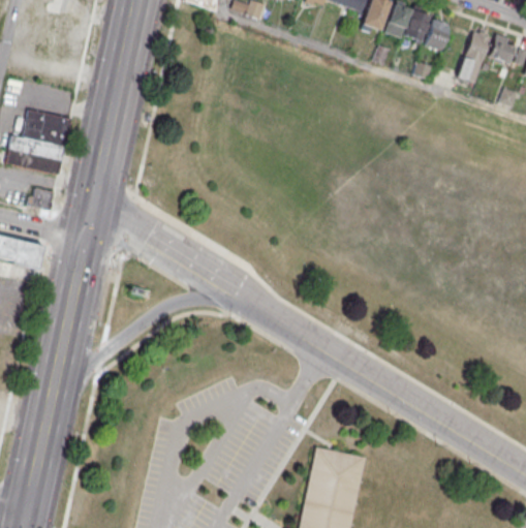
[(216,0),(214,11),(183,0),(216,0)]
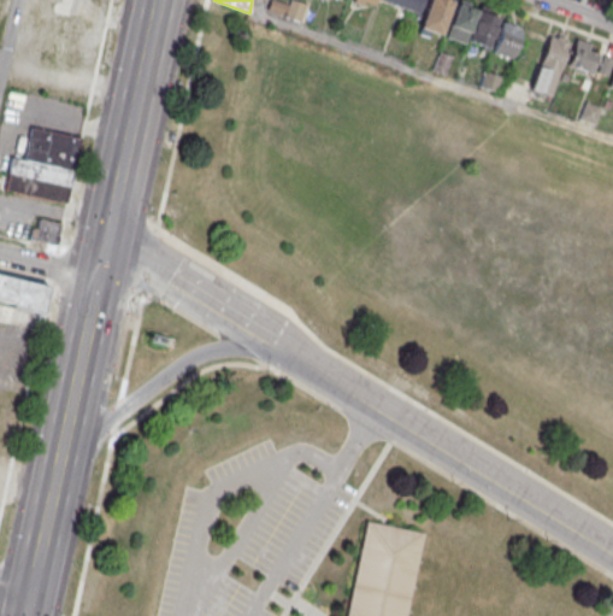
[(310,7),(275,0),(273,0),(271,15),(306,22),(310,7)]
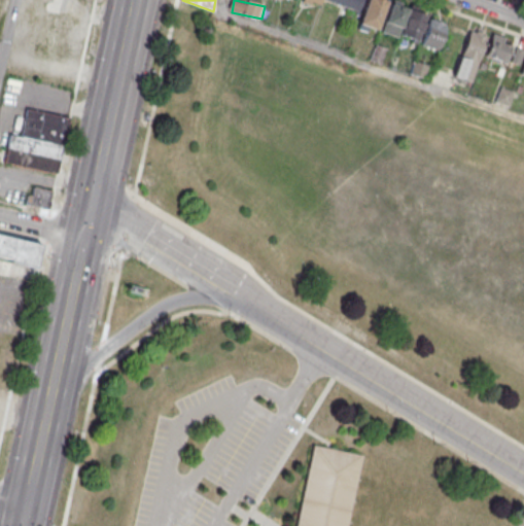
[(305,0),(305,2),(322,7),(324,1),(360,11),(363,0),(305,0)]
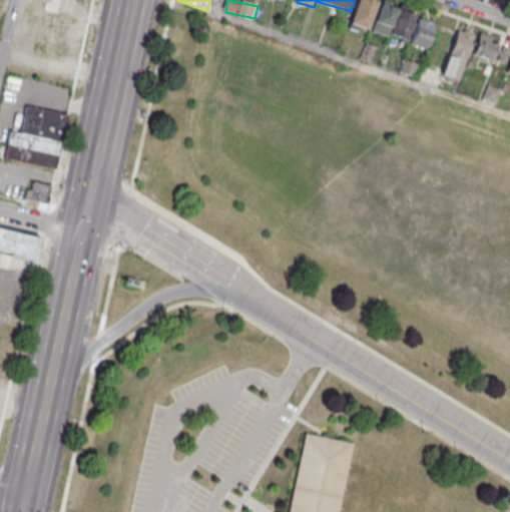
[(374,0),(360,0),(352,24),(369,29),(378,1),(374,0)]
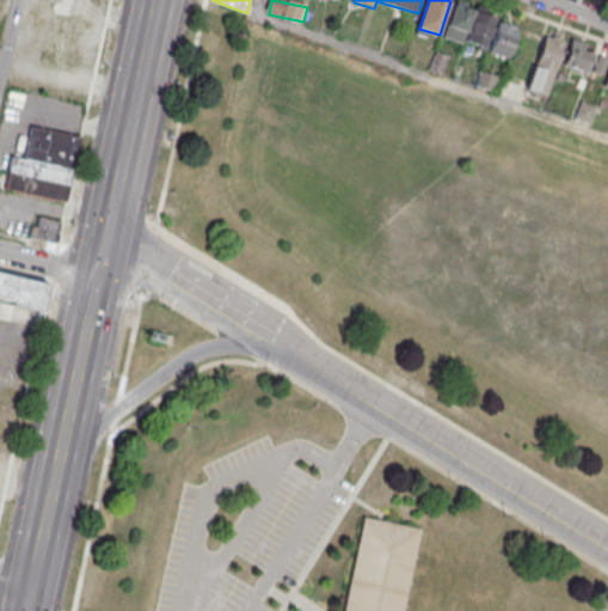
[(456,4),(444,37),(465,44),(476,11),(456,4)]
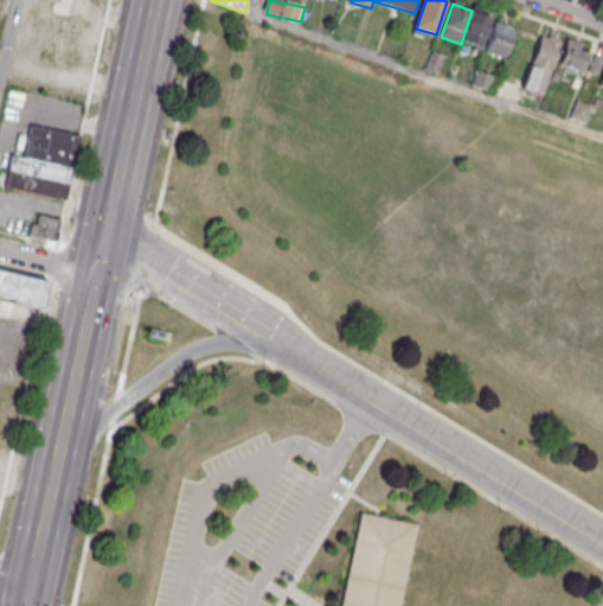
[(474,11),(462,44),(482,51),(494,18),(474,11)]
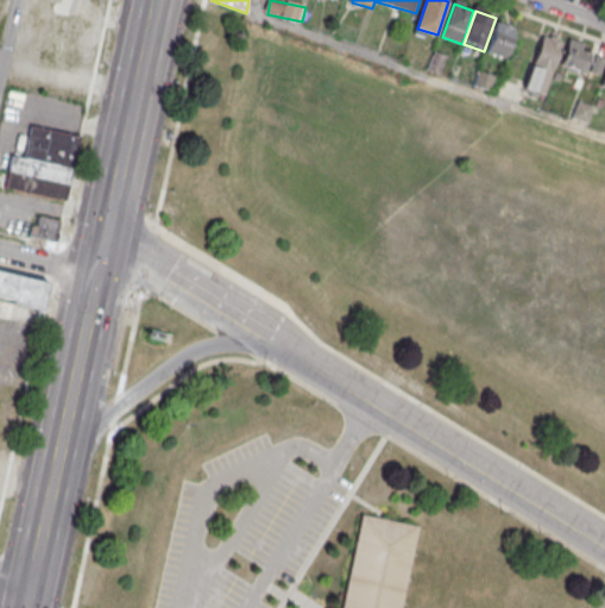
[(499,22),(487,55),(508,61),(518,27),(499,22)]
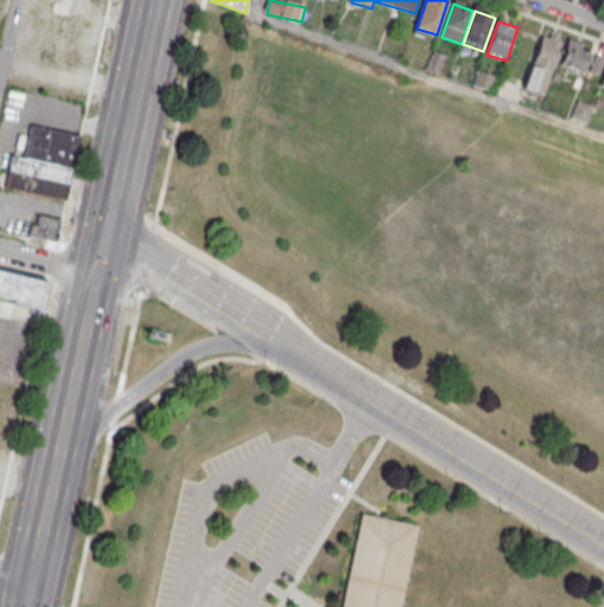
[(545,37),(526,87),(547,94),(564,43),(545,37)]
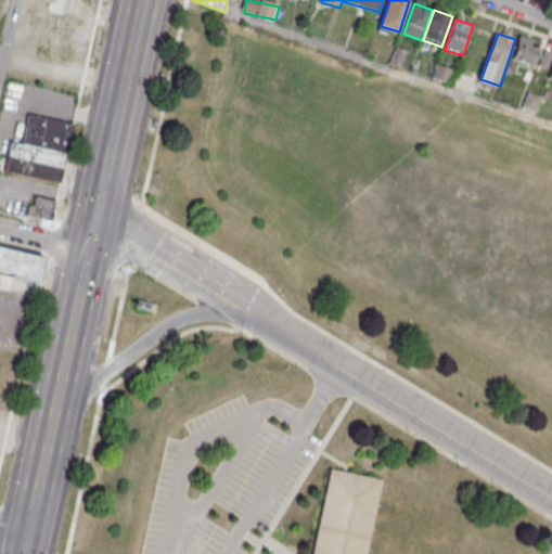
[(551,46),(520,41),(516,64),(551,68),(551,46)]
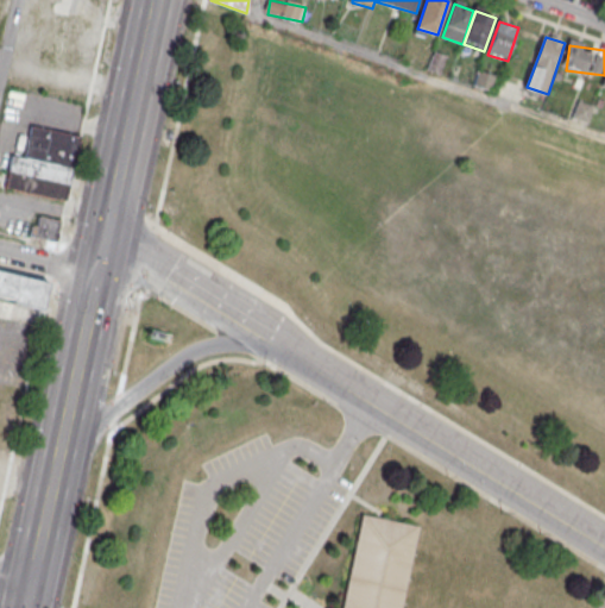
[(575,120),(590,125),(597,107),(583,101),(575,120)]
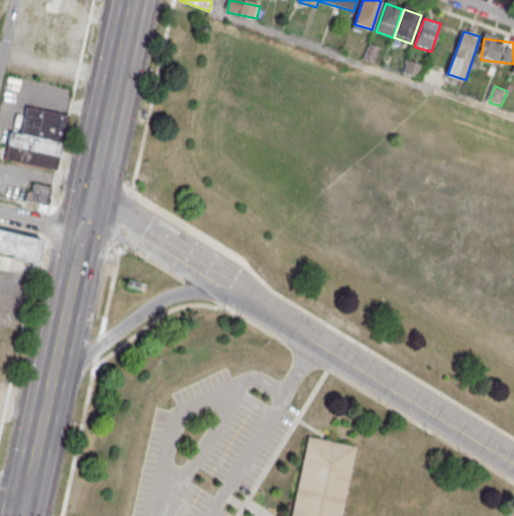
[(68,115),(27,107),(22,134),(11,132),(5,160),(57,172),(68,115)]
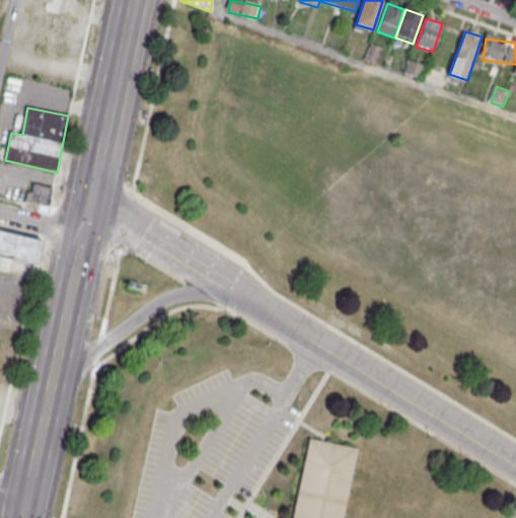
[(27,201),(47,208),(54,191),(34,182),(27,201)]
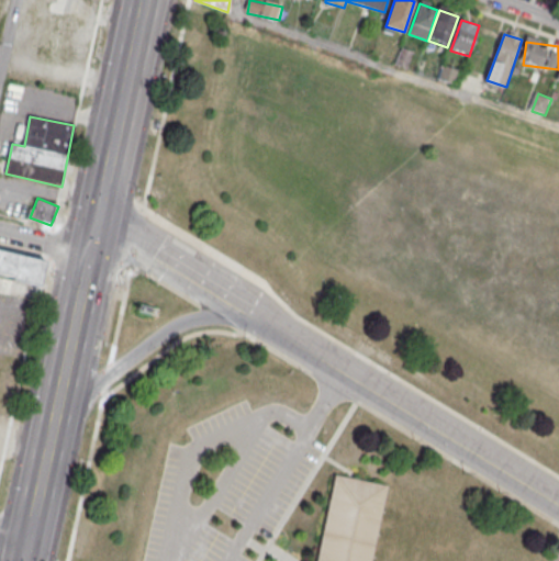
[(0,276),(14,279),(11,295),(38,301),(46,259),(0,250),(0,276)]
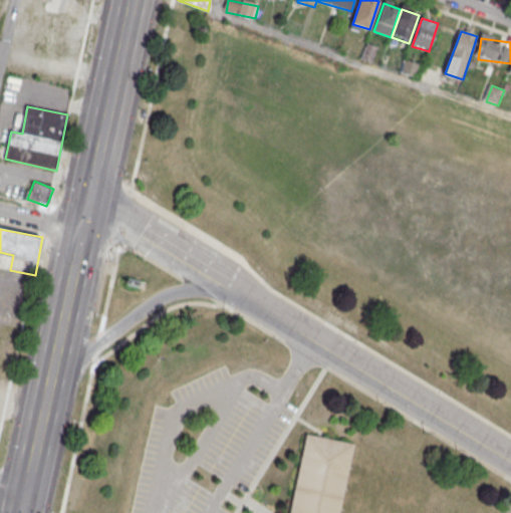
[(290,512),(307,435),(355,445),(339,512),(290,512)]
